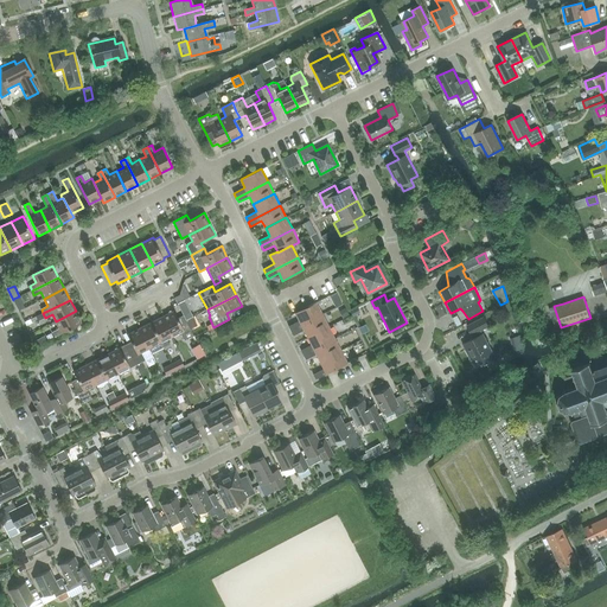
[(291,331),(323,314),(317,302),(295,313),(299,321),(288,326),(291,331)]
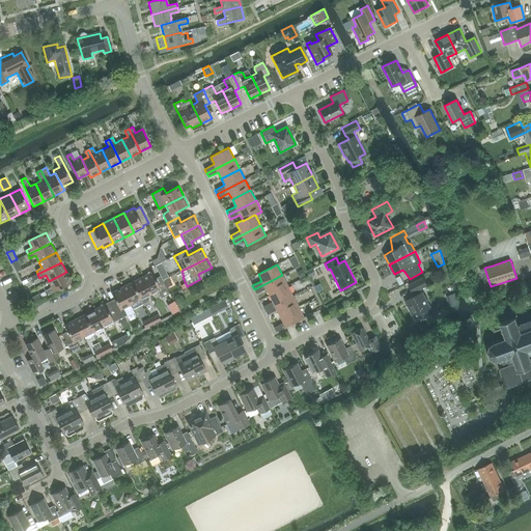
[(66,272),(49,281),(52,287),(46,290),(48,295),(72,283),(66,272)]
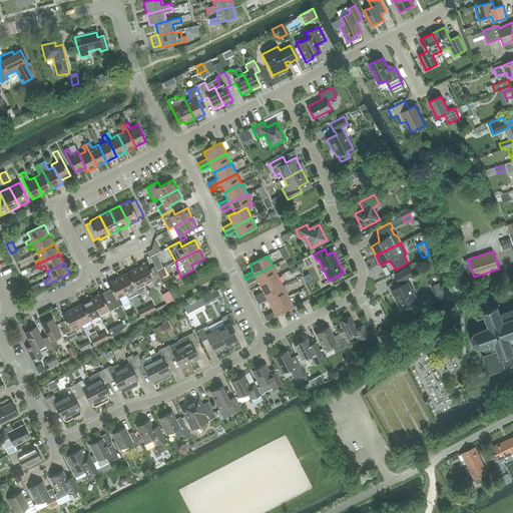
[(137,268),(145,285),(155,280),(156,282),(161,279),(155,267),(150,269),(147,263),(137,268)]
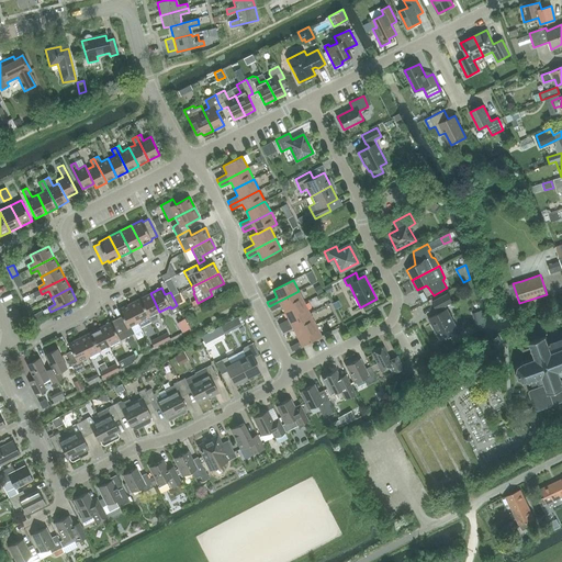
[(285,313),(304,303),(299,291),(269,306),(271,311),(281,305),(285,313)]
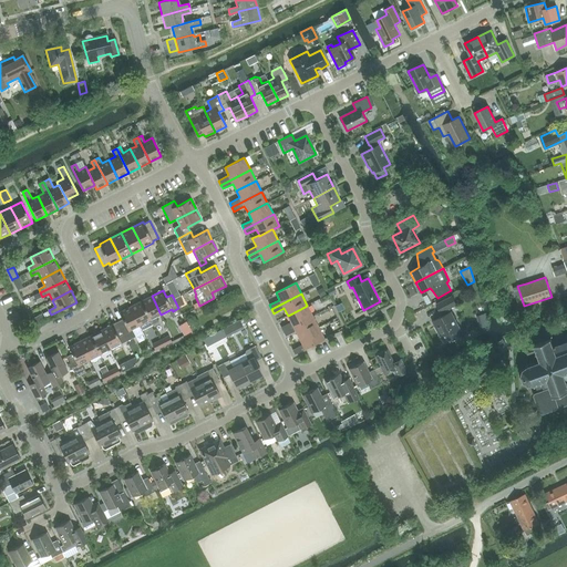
[(156,318),(161,315),(152,296),(141,301),(151,320),(154,326),(158,323),(156,318)]
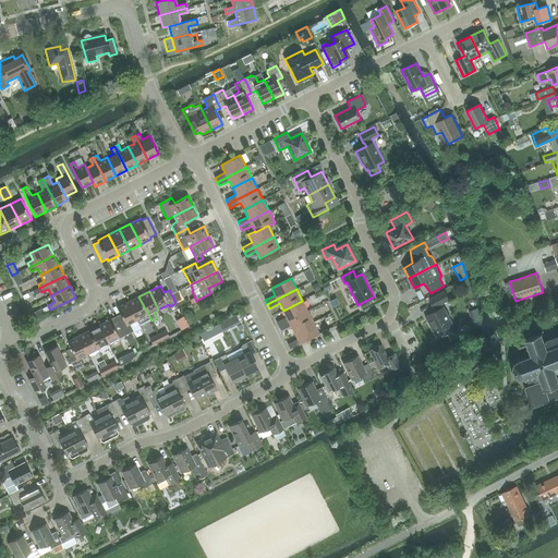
[(443,304),(449,300),(445,292),(429,300),(434,308),(435,307),(437,311),(427,316),(429,320),(428,322),(433,330),(435,329),(438,337),(443,334),(444,335),(446,334),(445,334),(456,328),(445,306),(444,307),(443,304)]
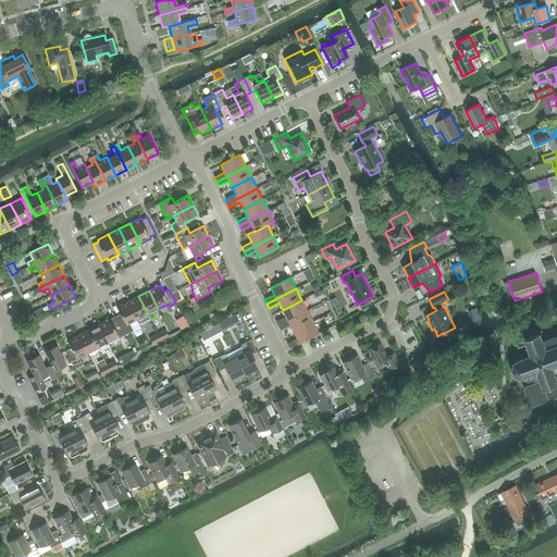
[(137,320),(148,314),(138,296),(128,301),(137,320)]
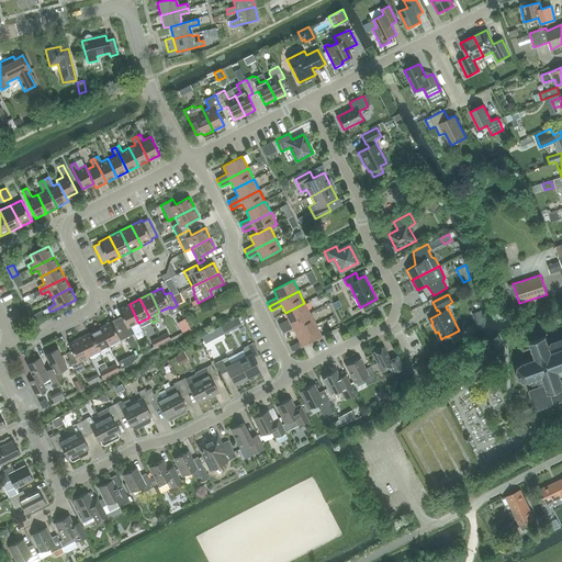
[(281,328),(311,314),(304,303),(285,313),(289,319),(279,324),(281,328)]
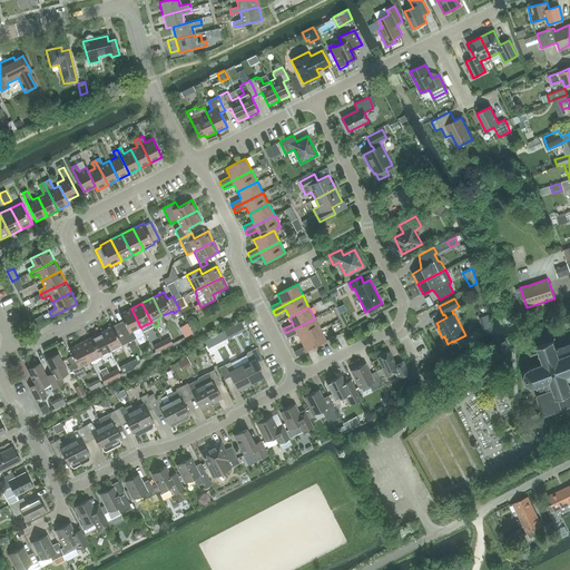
[(133,332),(140,327),(131,308),(120,314),(124,321),(118,324),(126,337),(128,343),(136,338),(133,332)]
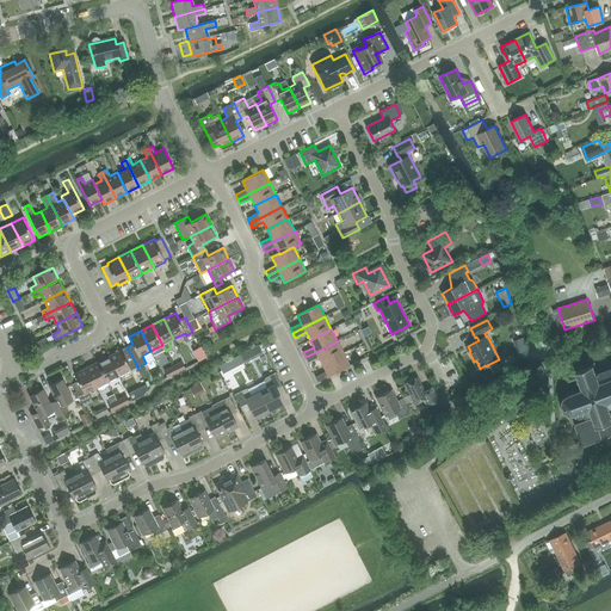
[(322,364),(344,353),(338,341),(306,357),(308,362),(319,357),(322,364)]
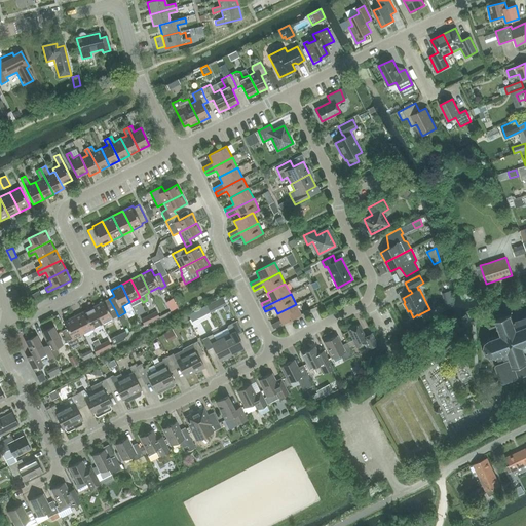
[(173,297),(164,300),(170,310),(177,306),(173,297)]
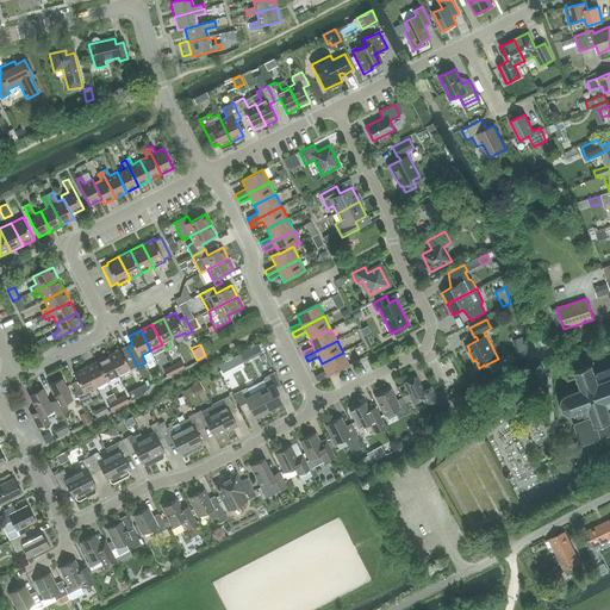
[(137,367),(135,361),(126,347),(109,355),(119,375),(137,367)]
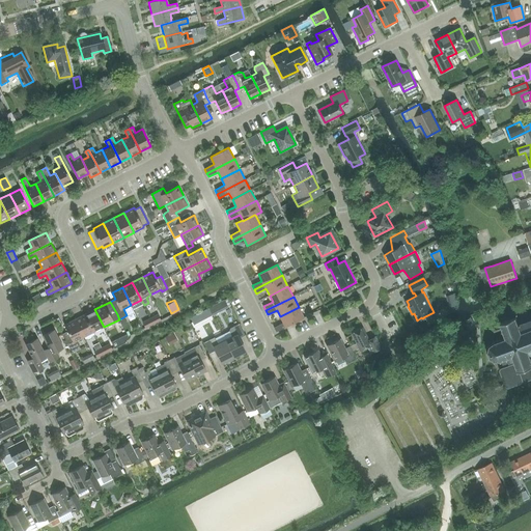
[(299,307),(280,316),(283,323),(274,328),(276,332),(304,317),(299,307)]
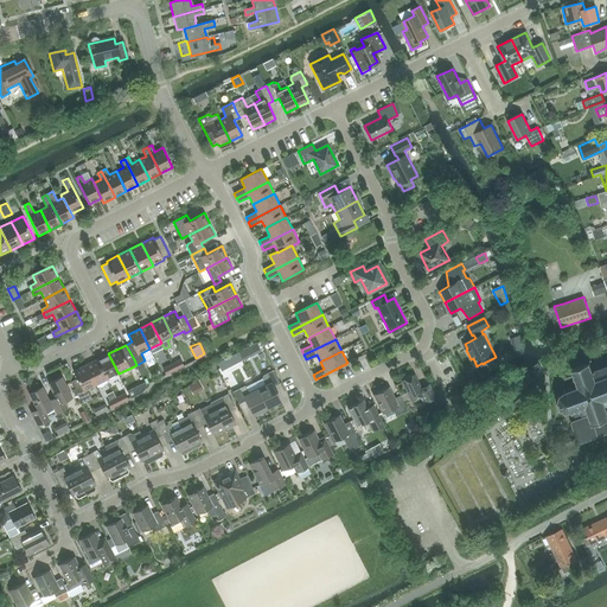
[(107,379),(119,374),(108,353),(97,359),(107,379)]
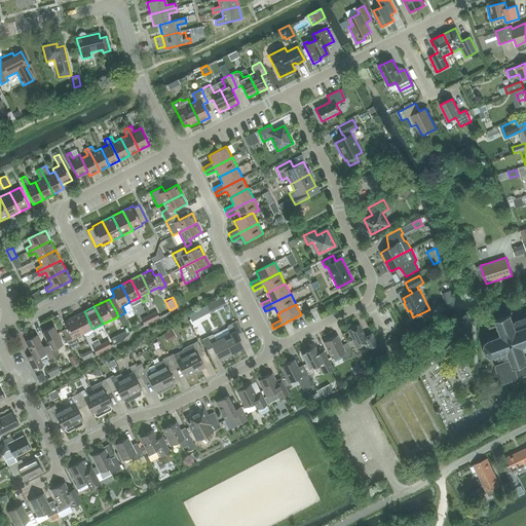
[(525,308),(511,315),(512,312),(511,311),(510,313),(504,315),(503,312),(496,315),(497,318),(496,318),(494,318),(494,320),(495,321),(498,327),(496,328),(497,329),(498,328),(501,334),(496,336),(495,334),(494,335),(494,336),(490,338),(489,336),(488,337),(489,339),(485,341),(484,340),(483,341),(485,342),(484,347),(482,347),(482,348),(484,348),(485,351),(484,353),(485,354),(486,353),(490,355),(489,358),(491,358),(491,357),(495,357),(496,358),(497,358),(497,355),(501,353),(502,355),(503,354),(502,352),(508,350),(509,353),(510,357),(509,358),(509,359),(511,359),(513,365),(512,367),(514,367),(515,366),(525,361),(525,308)]
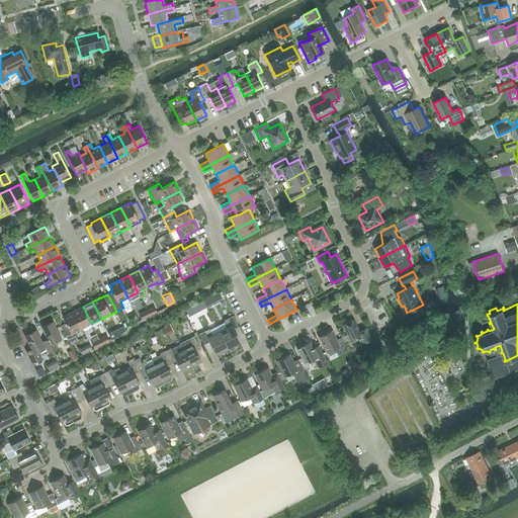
[(145,307),(147,311),(150,316),(157,313),(154,307),(153,308),(152,306),(149,307),(148,305),(145,307)]
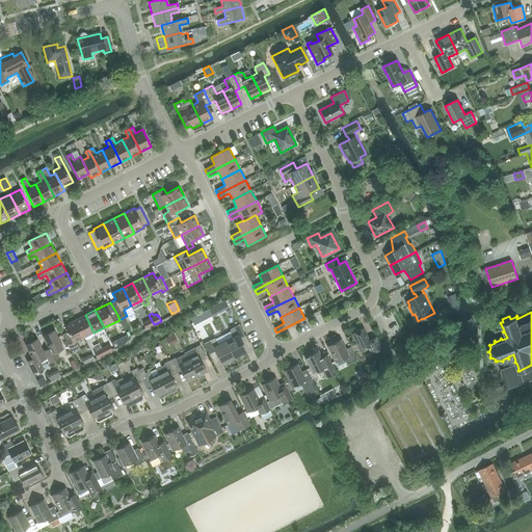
[(84,338),(94,333),(85,315),(75,320),(84,338)]
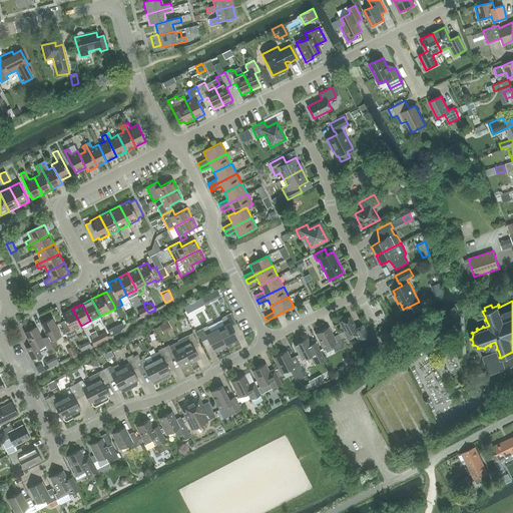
[(140,317),(148,313),(145,308),(138,312),(140,317)]
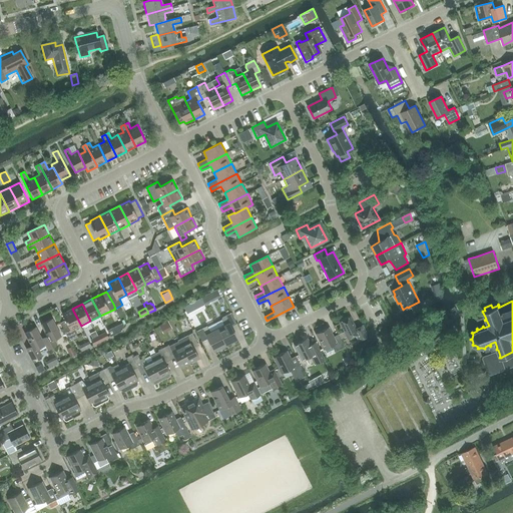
[(74,330),(81,326),(72,309),(62,314),(65,321),(61,323),(69,341),(77,337),(74,330)]
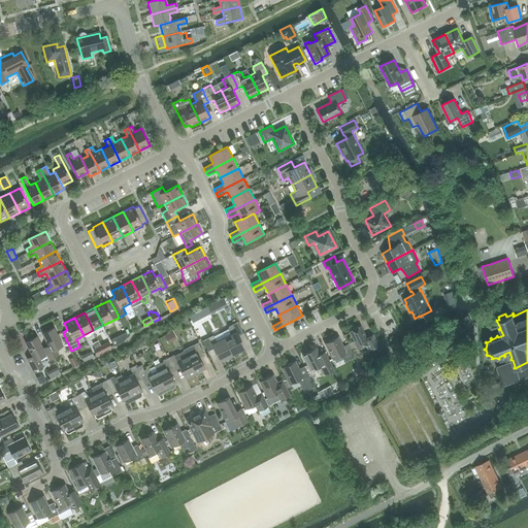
[(224,338),(232,355),(244,349),(238,336),(243,333),(238,322),(229,327),(228,329),(231,335),(224,338)]
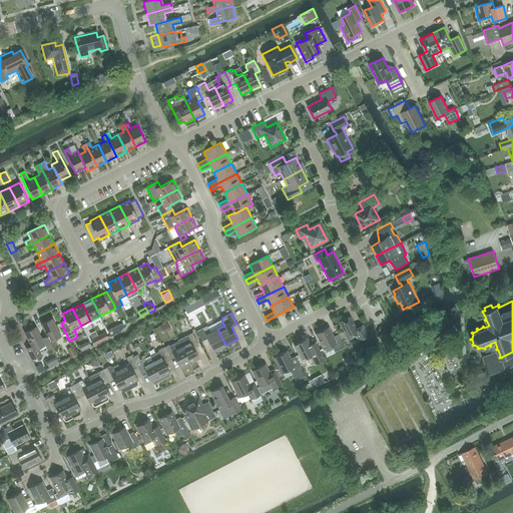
[(340,322),(348,339),(355,335),(359,342),(368,337),(363,325),(356,328),(350,317),(340,322)]
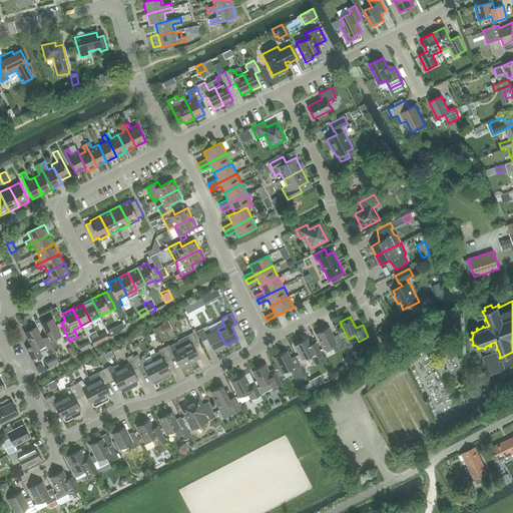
[(45,345),(47,350),(53,347),(50,342),(61,336),(52,319),(41,325),(47,336),(42,339),(45,345)]
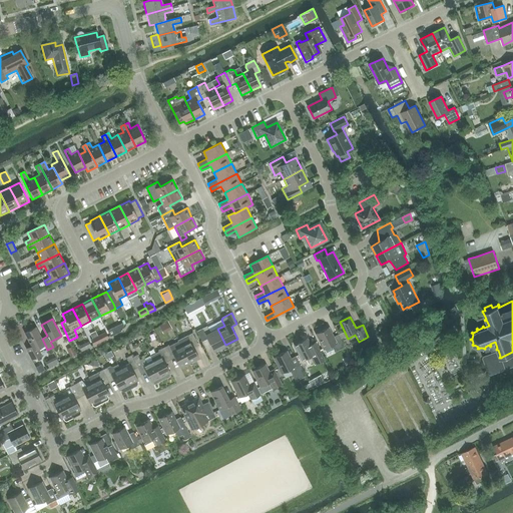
[(160,324),(163,332),(171,328),(167,321),(160,324)]
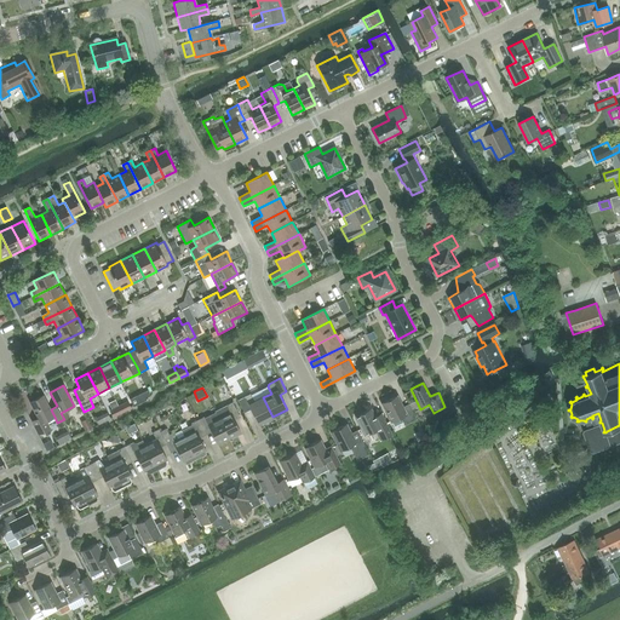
[(147,399),(147,397),(150,396),(148,390),(130,399),(133,406),(147,399)]
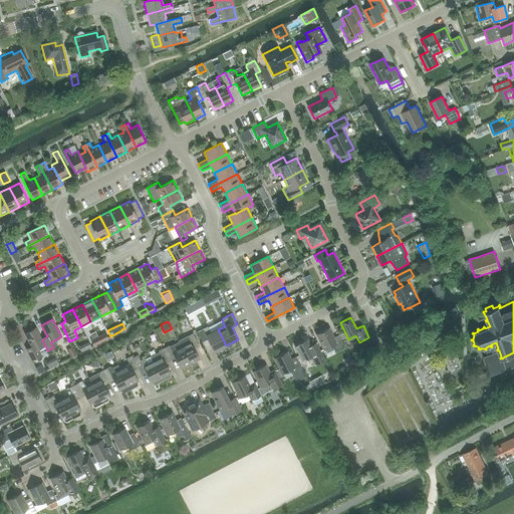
[(226,345),(218,329),(211,333),(208,326),(198,331),(203,342),(209,339),(215,351),(226,345)]
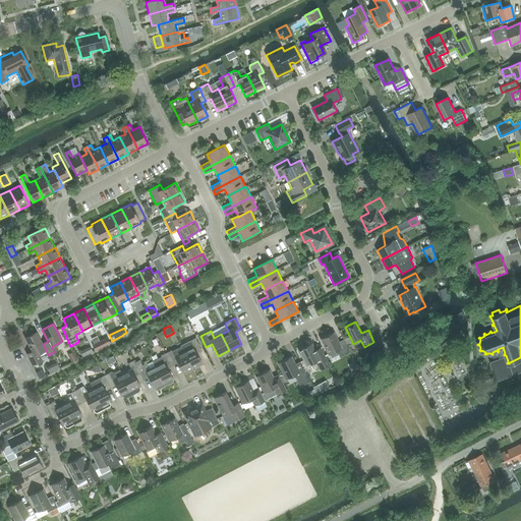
[(46,350),(43,344),(37,332),(25,338),(32,350),(25,354),(32,366),(42,360),(39,354),(46,350)]
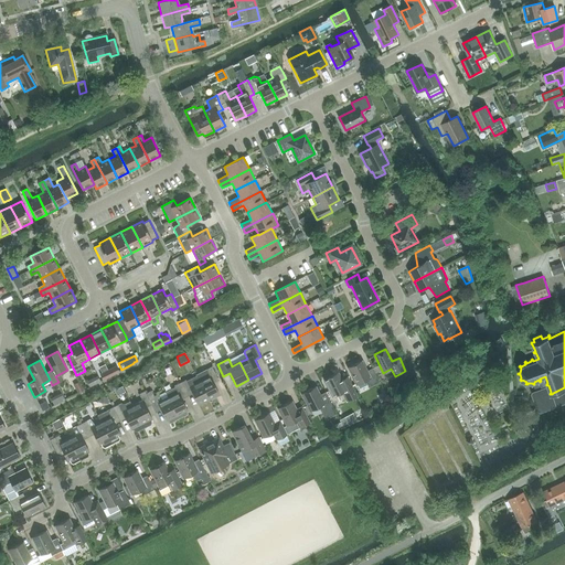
[(380,382),(373,369),(366,371),(362,361),(349,368),(358,384),(365,381),(370,387),(380,382)]
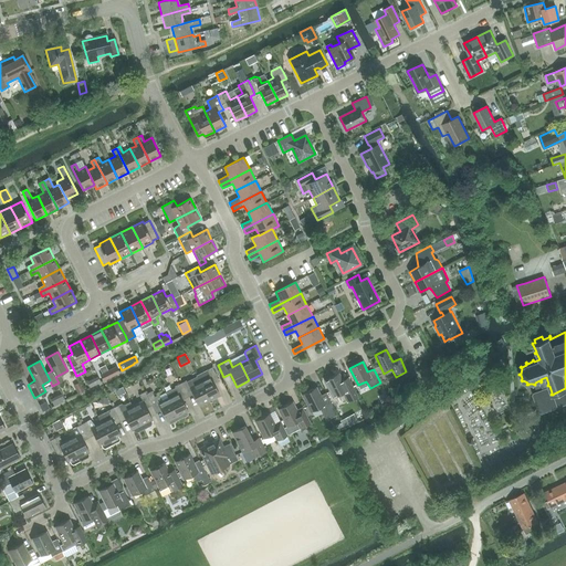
[(108,370),(112,376),(119,371),(117,367),(108,370)]
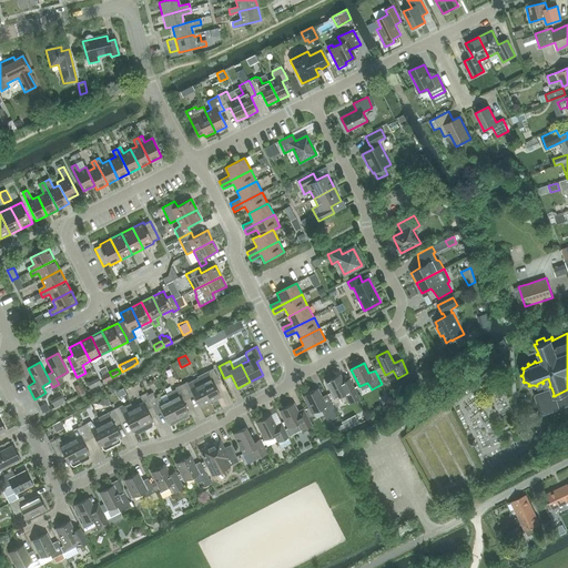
[(201,383),(211,402),(221,396),(214,383),(220,381),(213,368),(208,372),(211,377),(201,383)]
